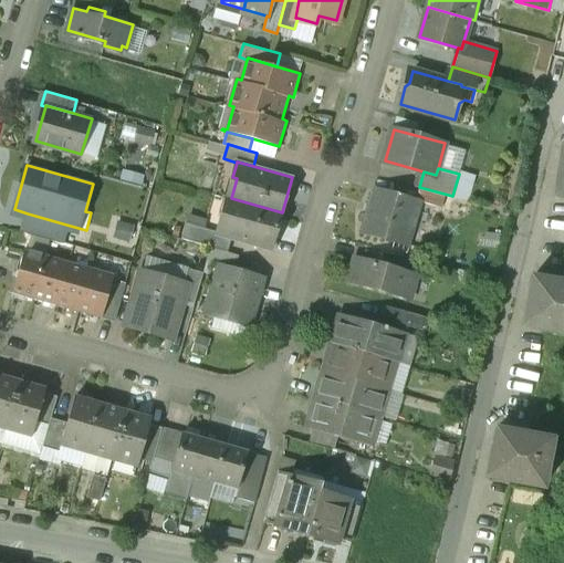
[(419,201),(375,190),(364,231),(408,243),(419,201)]
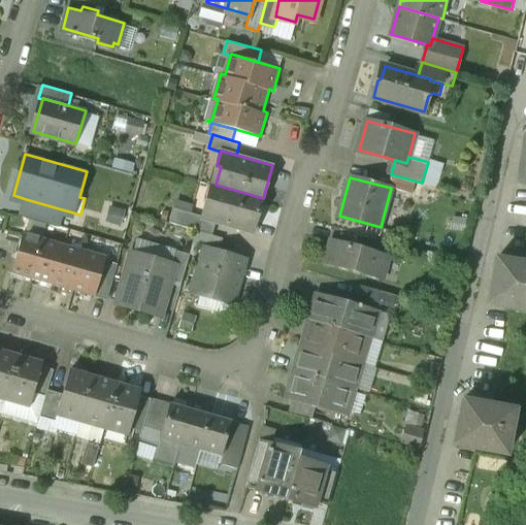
[(263,198),(216,185),(210,202),(206,201),(202,215),(201,218),(216,222),(254,233),(263,198)]
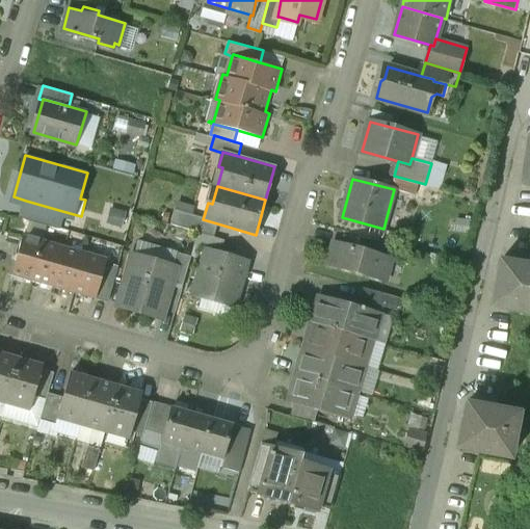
[(62,211),(26,201),(22,217),(58,228),(62,211)]
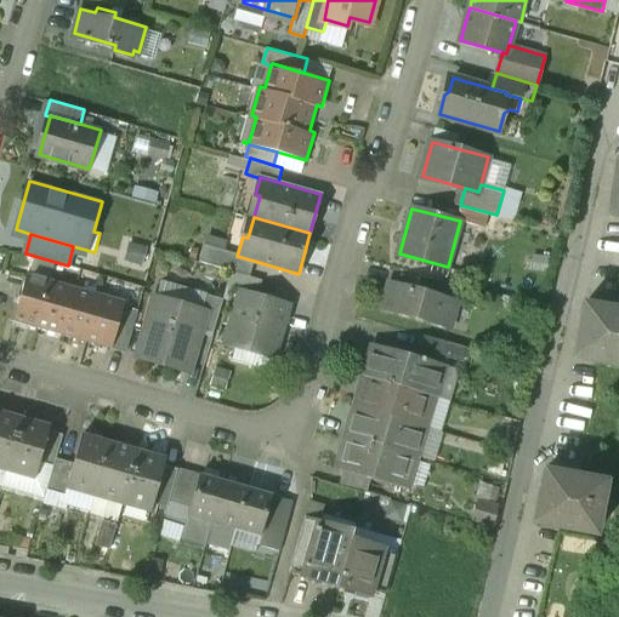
[(238,252),(205,243),(200,260),(250,274),(254,261),(237,256),(238,252)]
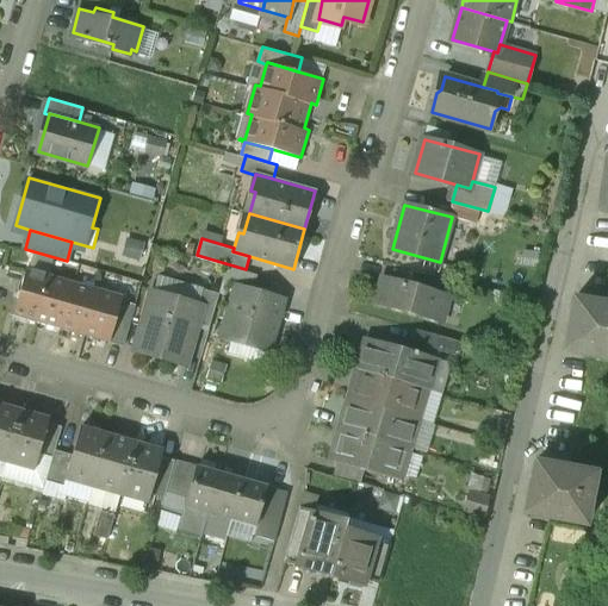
[(50,273),(29,267),(14,312),(37,319),(50,273)]
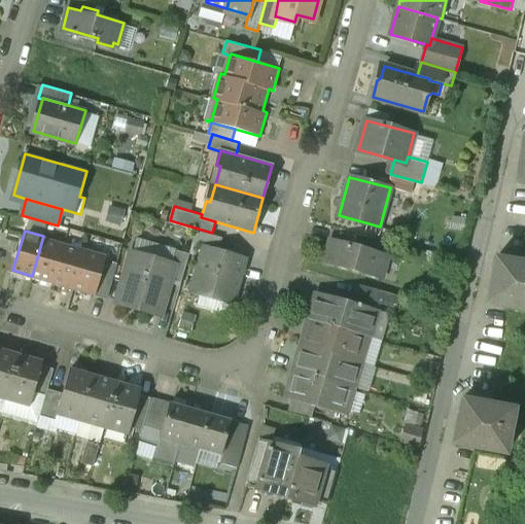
[(65,242),(43,236),(32,276),(54,281),(65,242)]
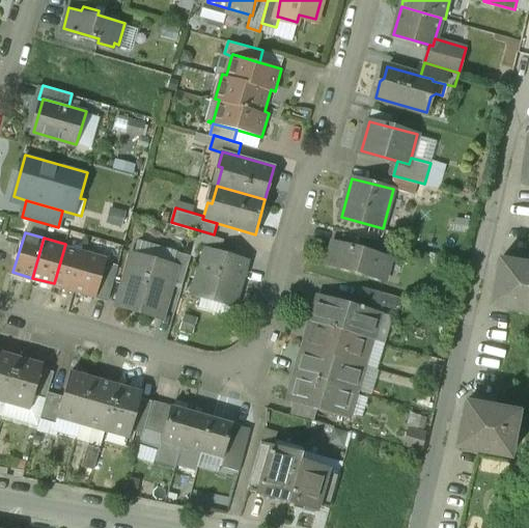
[(390,257),(335,242),(329,265),(384,279),(390,257)]
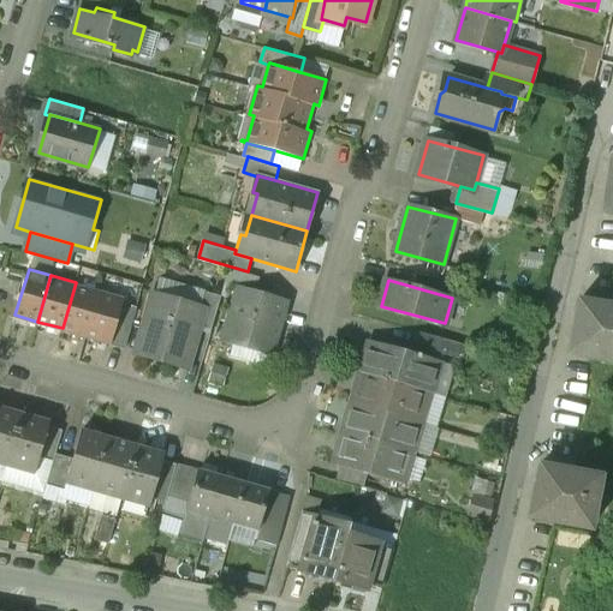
[(100,289),(76,282),(63,328),(87,335),(100,289)]
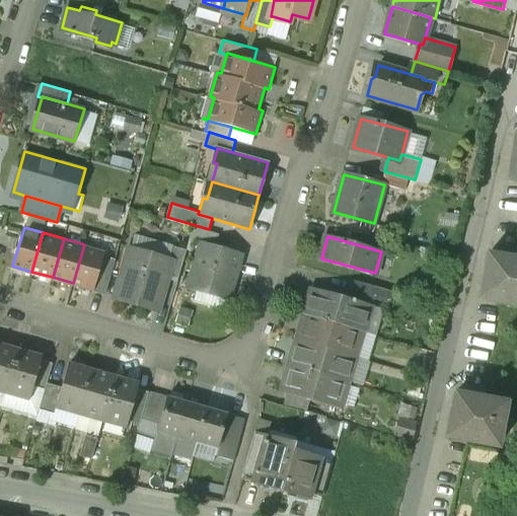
[(240,253),(201,243),(190,288),(229,298),(240,253)]
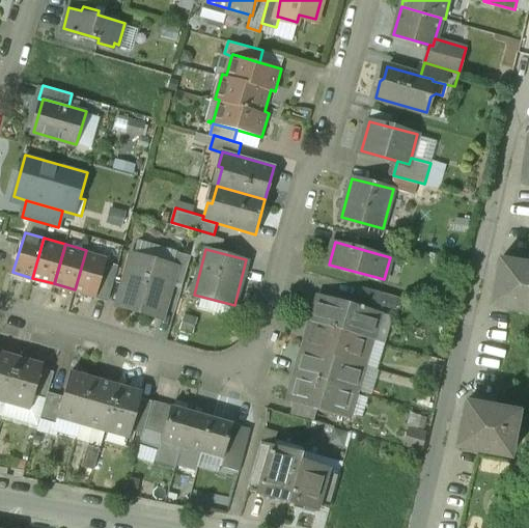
[(108,256),(86,250),(75,289),(96,297),(107,260),(108,256)]
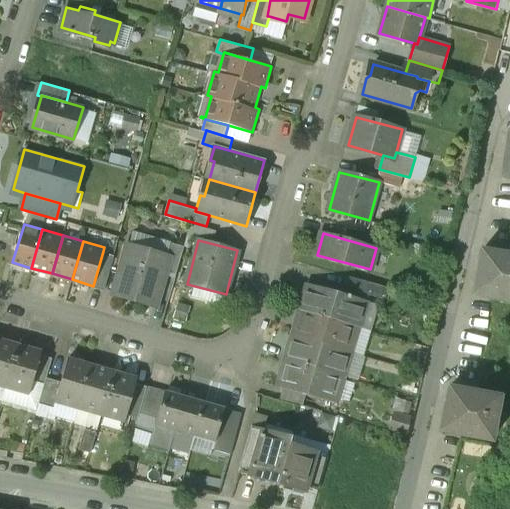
[(184,245),(171,241),(167,254),(168,254),(163,272),(176,276),(184,245)]
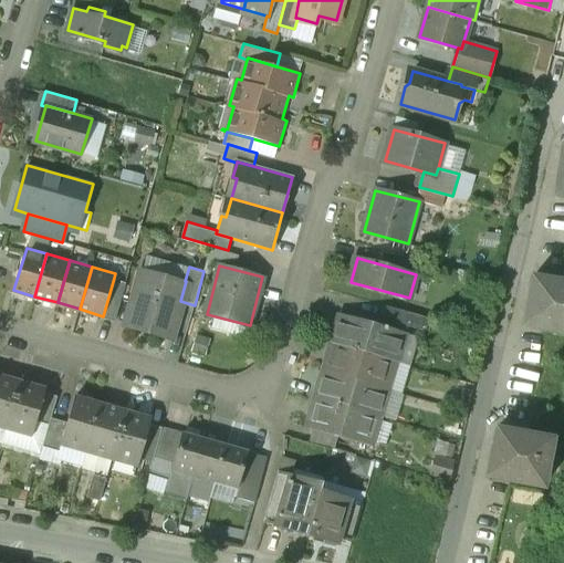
[(185,281),(144,270),(129,323),(171,335),(180,301),(186,281),(185,281)]
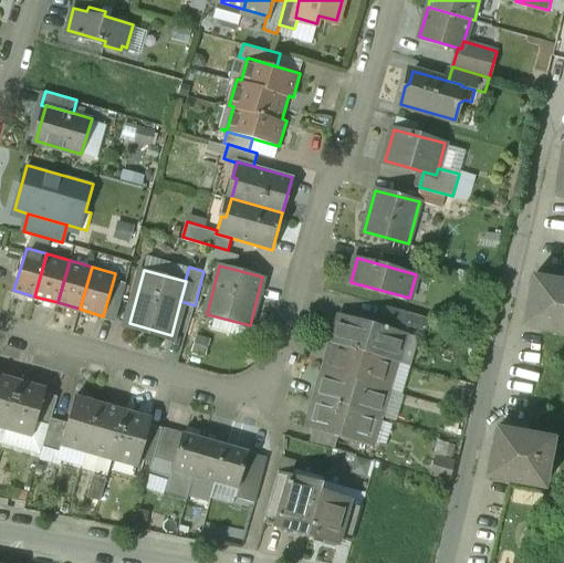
[(114,278),(103,316),(115,320),(126,281),(114,278)]
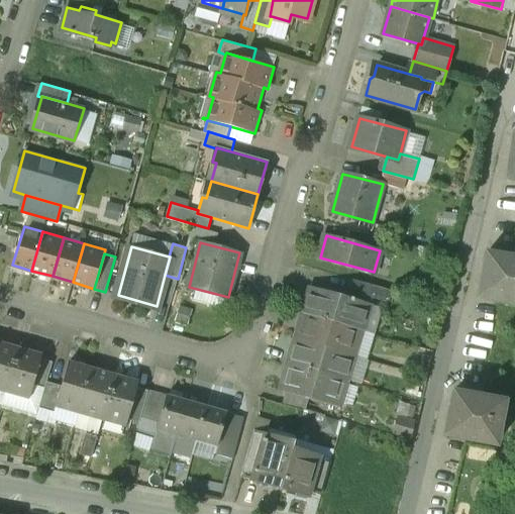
[(514,259),(487,253),(480,296),(514,302),(514,259)]
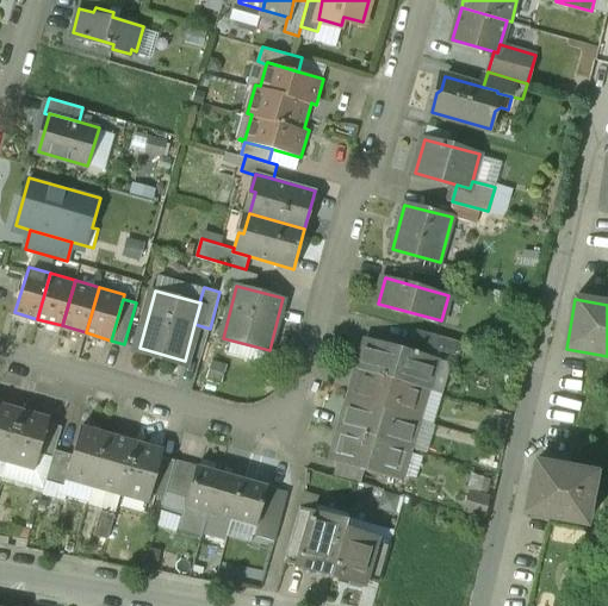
[(459,339),(420,328),(415,342),(456,354),(459,339)]
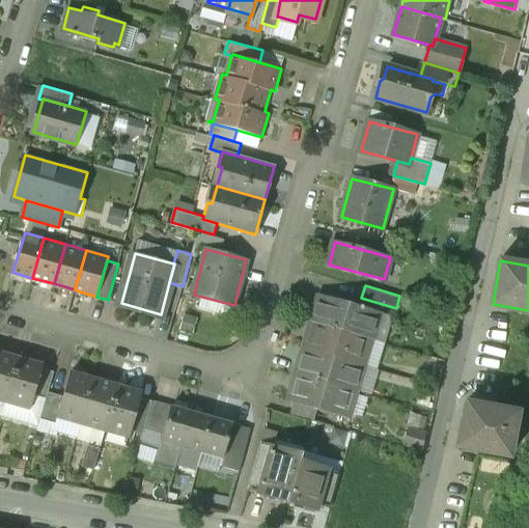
[(380,312),(321,295),(313,321),(372,337),(380,312)]
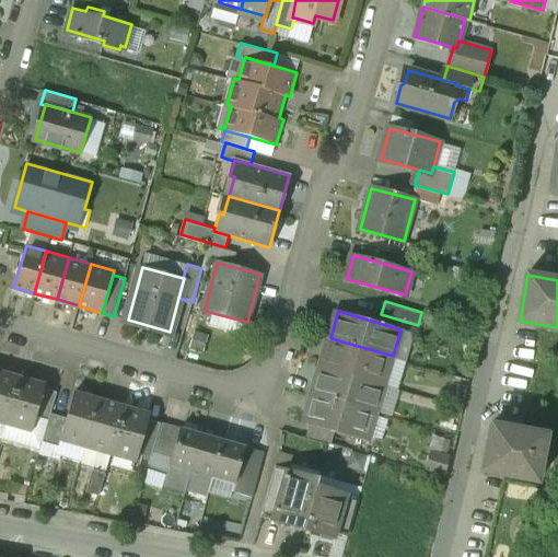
[(393,356),(330,338),(322,367),(384,384),(393,356)]
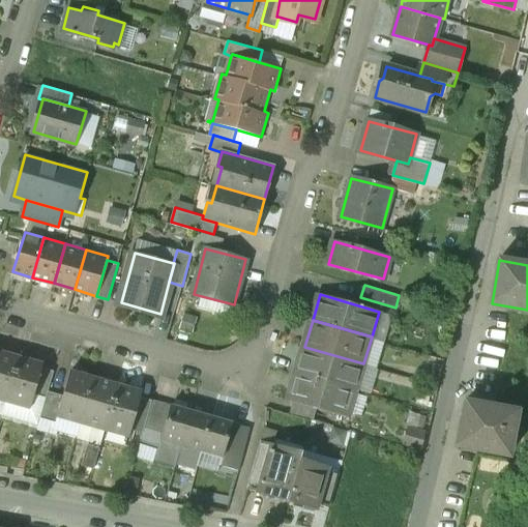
[(363,363),(304,347),(297,373),(356,389),(363,363)]
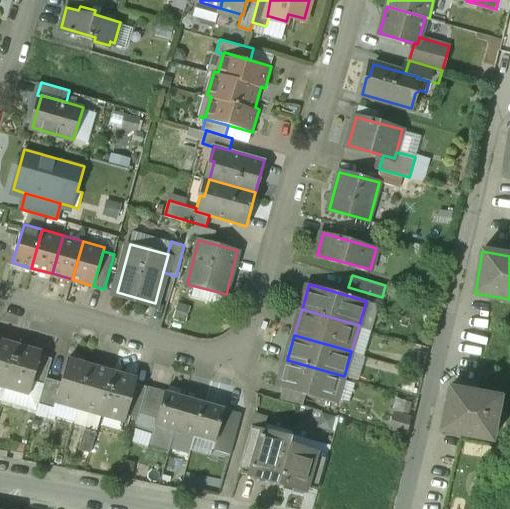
[(18,345),(0,338),(0,384),(7,386),(18,345)]
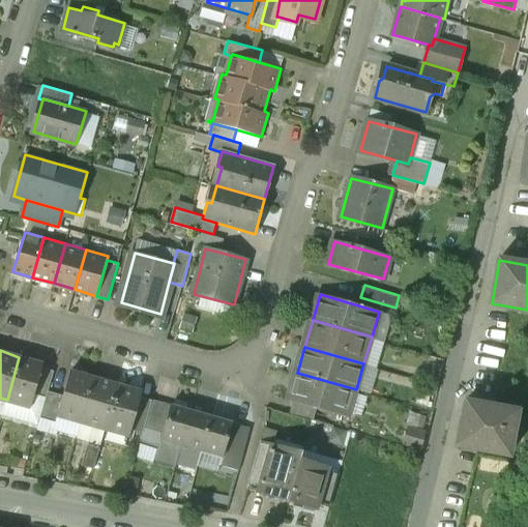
[(44,364),(19,357),(7,400),(30,407),(34,391),(42,367),(44,364)]
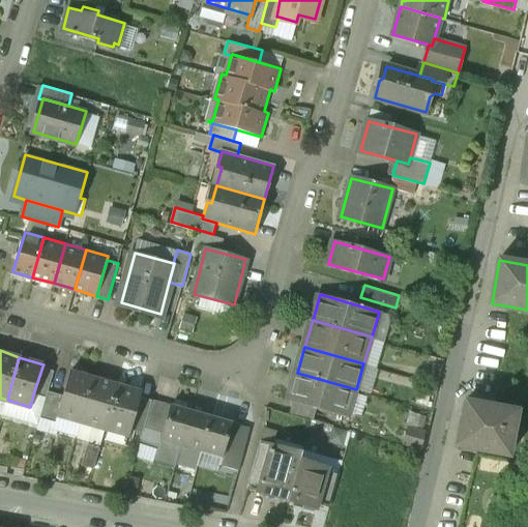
[(42,367),(34,391),(47,396),(49,389),(54,370),(42,367)]
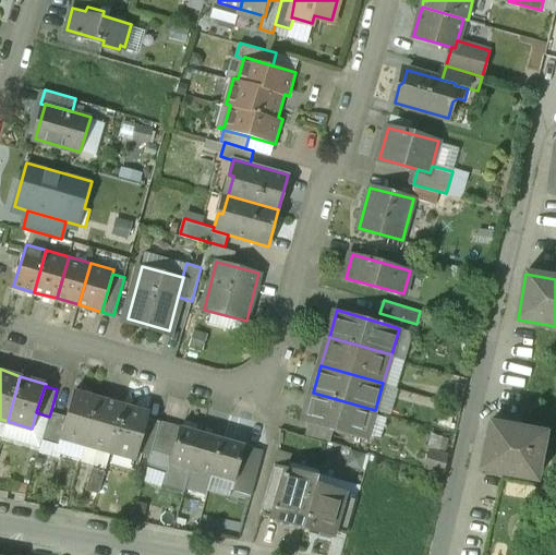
[(99,397),(74,391),(69,415),(62,437),(86,444),(99,397)]
